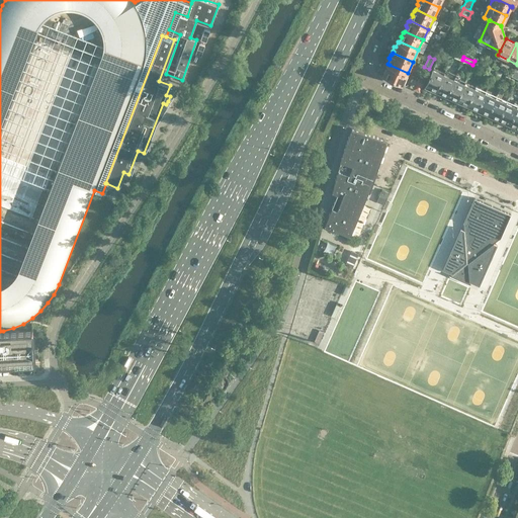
[(496,59),(492,57),(488,65),(492,67),(496,59)]
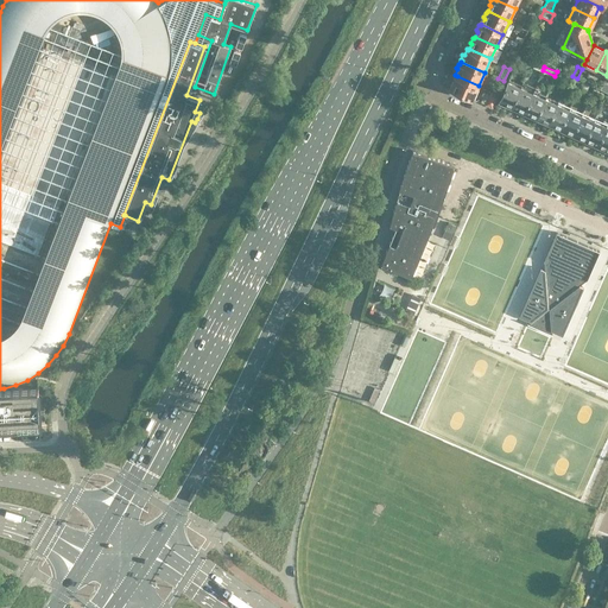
[(500,99),(500,101),(505,103),(505,105),(510,107),(511,106),(512,106),(520,86),(513,82),(518,73),(513,70),(508,80),(500,99)]
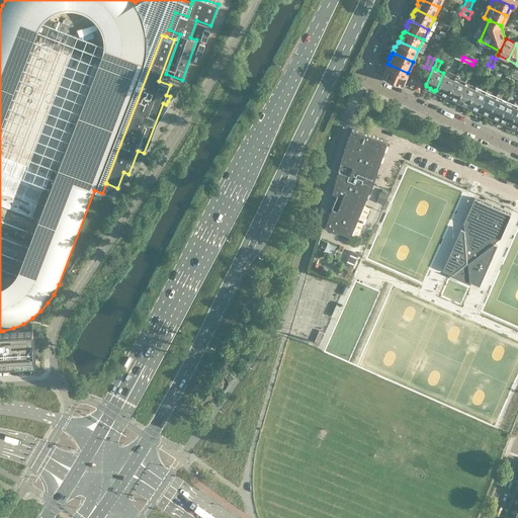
[(384,75),(384,76),(403,84),(404,82),(408,73),(390,65),(387,70),(385,70),(384,73),(384,75)]
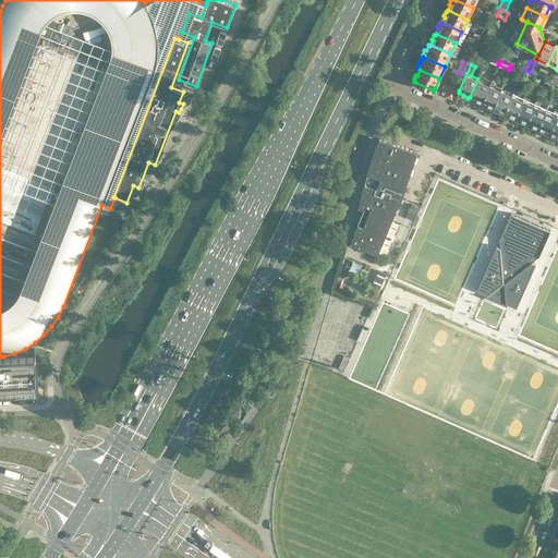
[(477,79),(470,97),(475,99),(475,101),(478,104),(481,102),(488,84),(490,80),(480,75),(478,79),(477,79)]
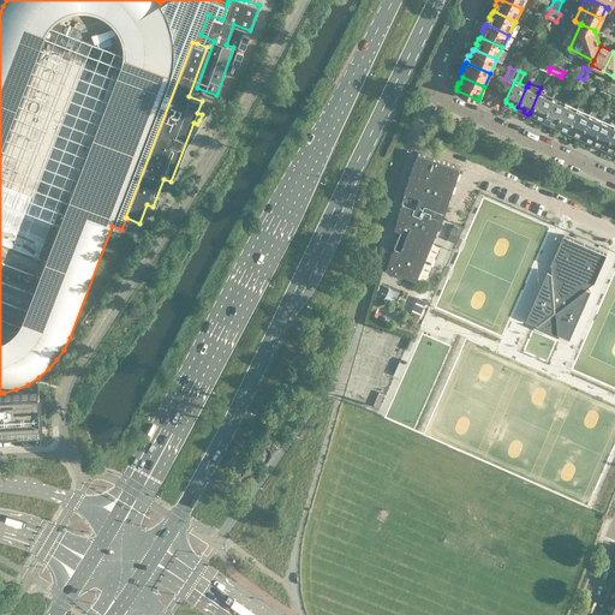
[(538,93),(530,113),(536,115),(536,118),(539,119),(542,118),(542,119),(551,97),(545,95),(547,91),(541,88),(538,93)]
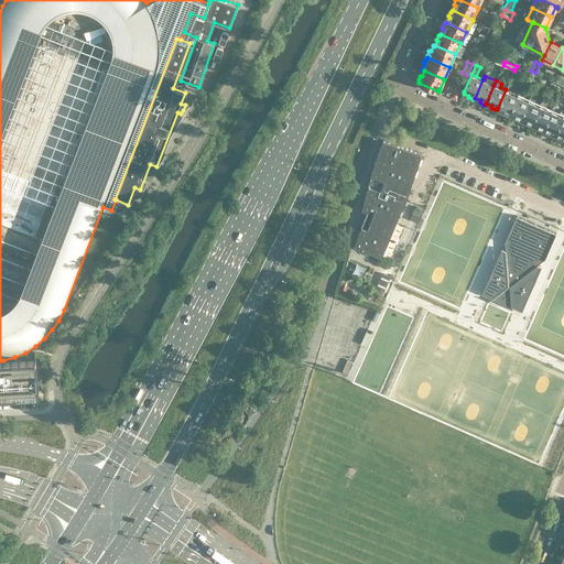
[(455,87),(451,97),(457,99),(462,89),(455,87)]
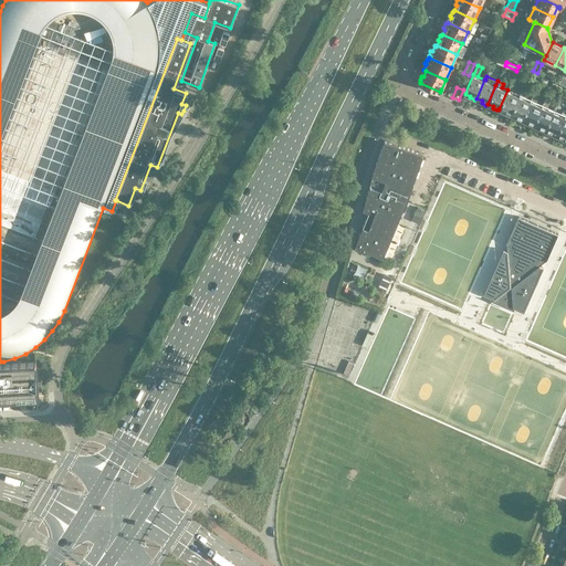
[(507,90),(499,109),(504,112),(505,114),(509,115),(510,114),(511,114),(519,95),(507,90)]
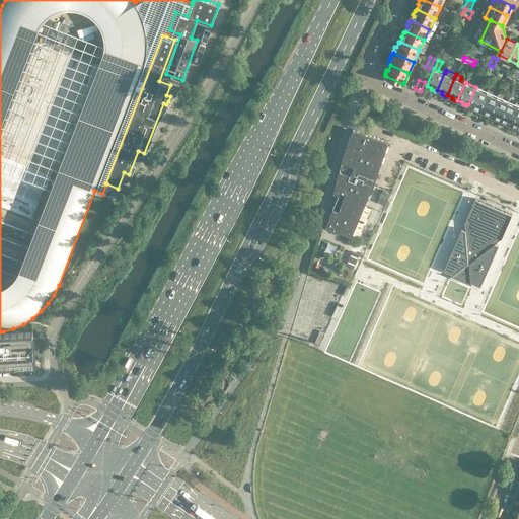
[(475,87),(468,104),(472,106),(473,108),(475,109),(477,108),(478,108),(486,92),(479,89),(482,85),(477,83),(475,87)]
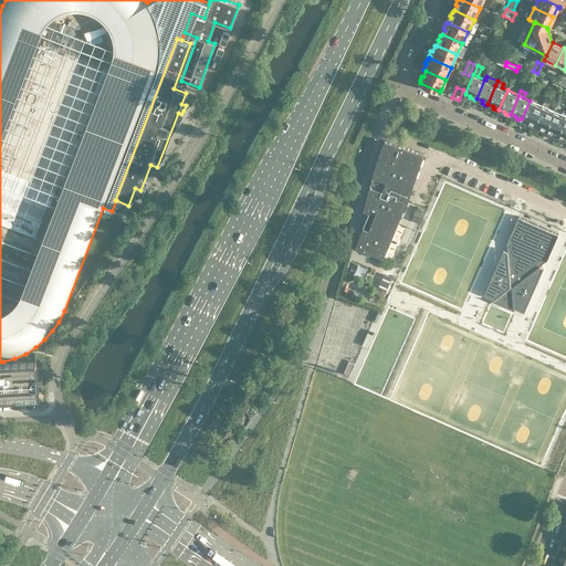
[(530,101),(522,118),(527,122),(527,124),(531,125),(533,124),(542,105),(530,101)]
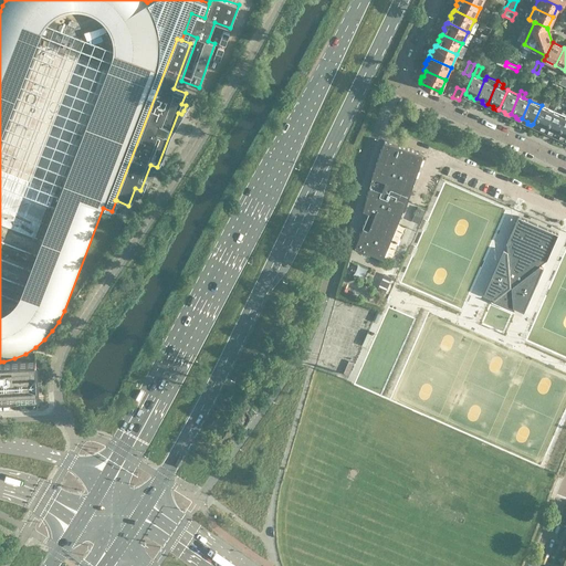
[(542,105),(533,124),(538,127),(540,129),(542,130),(544,129),(545,129),(553,111),(542,105)]
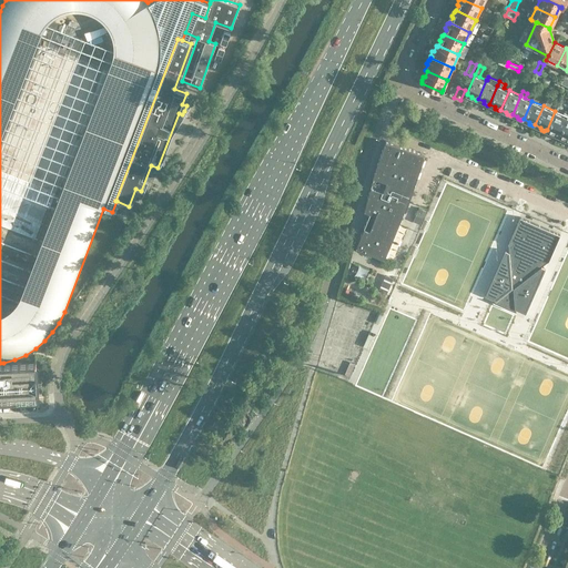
[(555,111),(547,130),(548,131),(548,133),(551,134),(554,133),(558,135),(567,117),(555,111)]
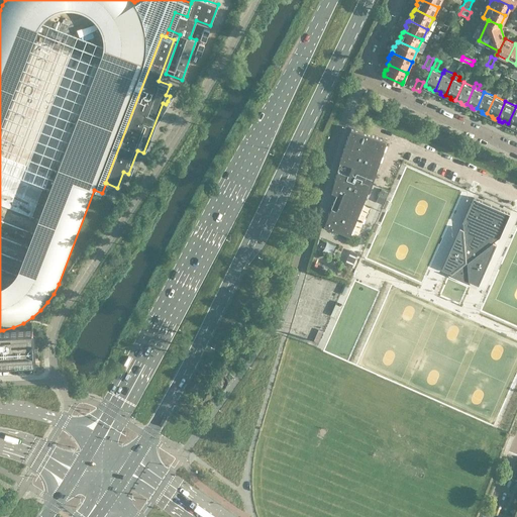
[(516,126),(516,103),(516,106),(508,123),(509,123),(510,125),(513,127),(515,126),(516,126)]
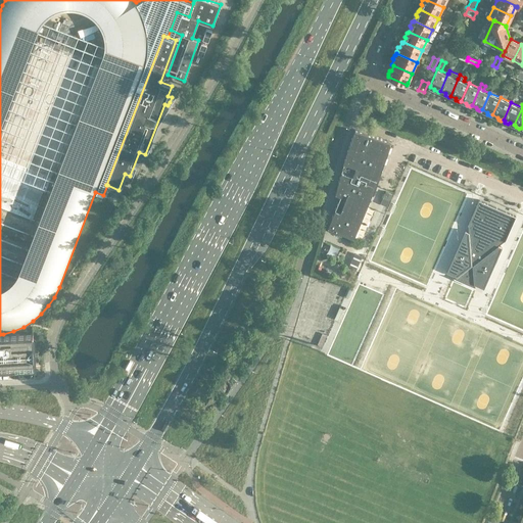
[(340,196),(328,228),(353,238),(367,206),(372,193),(373,194),(391,142),(354,130),(343,162),(343,163),(335,194),(340,196)]
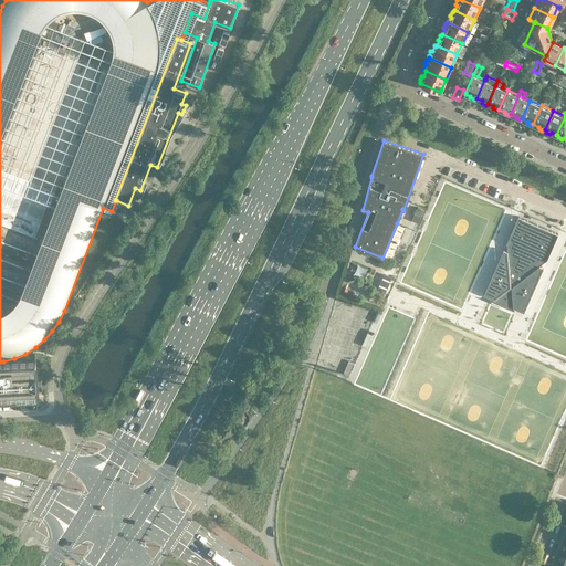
[(417,207),(415,213),(413,215),(421,218),(425,210),(417,207)]
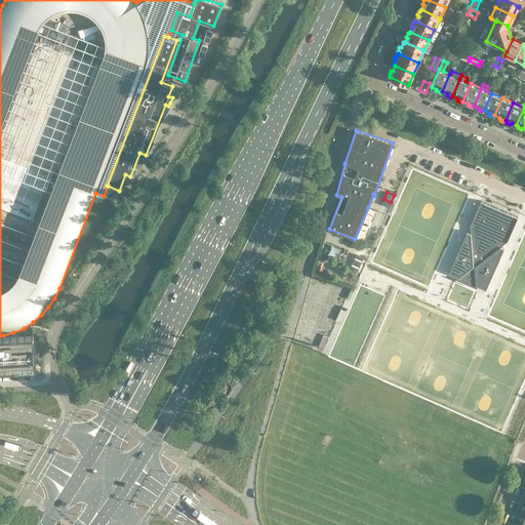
[(467,231),(448,273),(458,277),(456,279),(455,278),(455,279),(467,283),(499,208),(480,200),(470,225),(471,233),(467,231)]
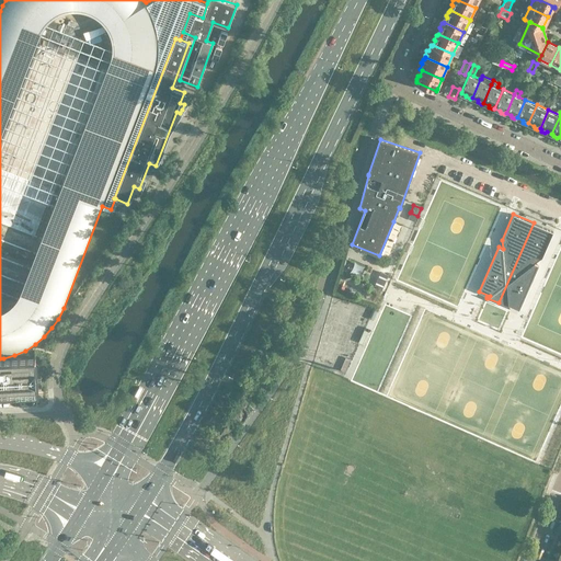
[(534,222),(499,302),(510,308),(510,307),(508,307),(508,305),(519,309),(539,264),(535,263),(541,258),(553,231),(534,222)]
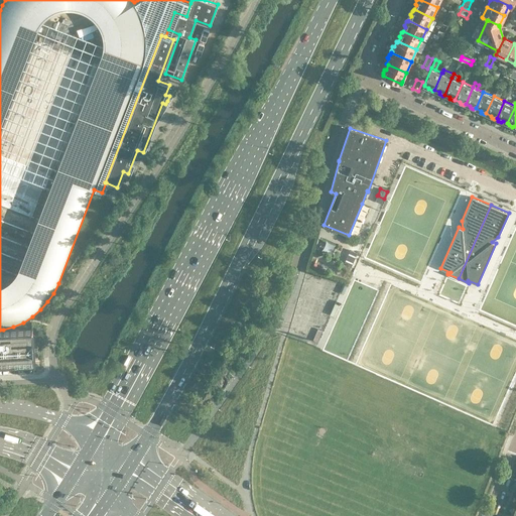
[(339,305),(334,303),(329,314),(334,316),(339,305)]
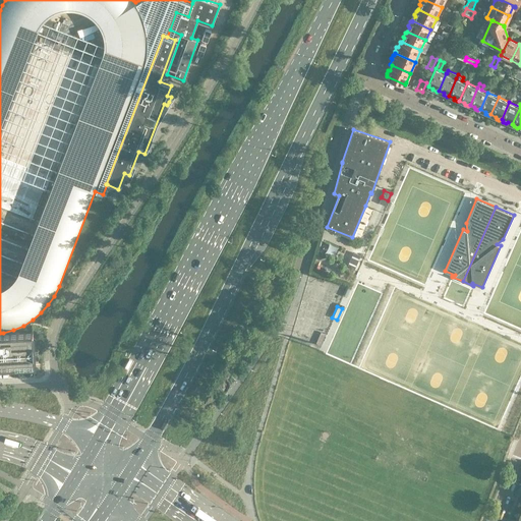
[(0,364),(35,362),(33,338),(33,332),(32,332),(6,334),(0,333),(0,364)]
